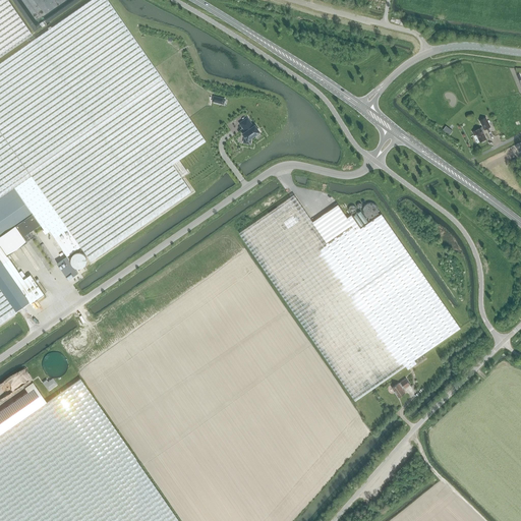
[(8,0),(0,0),(0,56),(33,35),(8,0)]
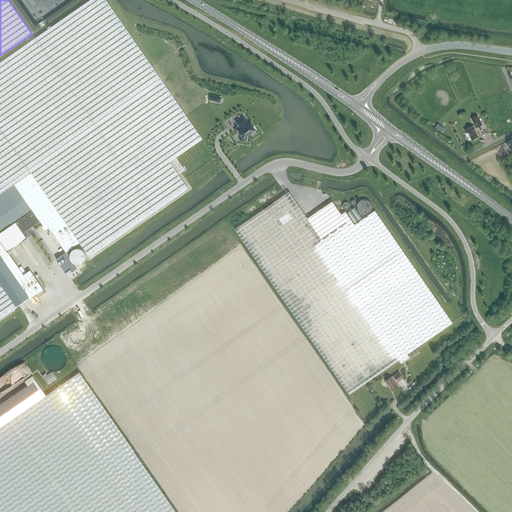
[(0,318),(43,289),(30,270),(24,274),(7,251),(8,250),(13,247),(14,246),(27,237),(23,232),(29,228),(40,220),(46,229),(49,227),(66,251),(79,242),(89,257),(188,188),(178,174),(184,169),(176,157),(188,148),(202,139),(105,0),(89,0),(0,62),(0,318)]
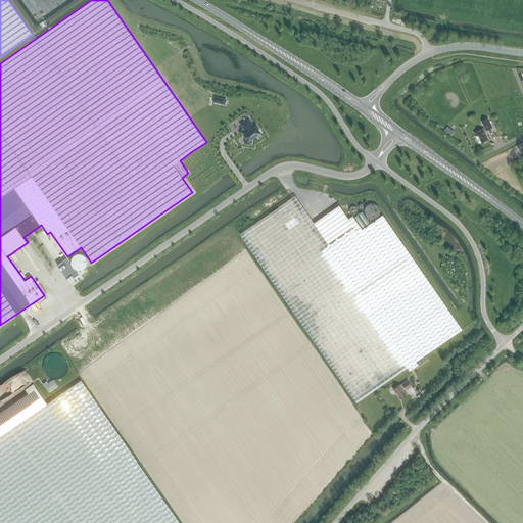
[(474,133),(476,136),(478,135),(482,142),(483,142),(483,143),(486,141),(485,141),(487,140),(483,132),(485,131),(492,128),(487,117),(481,122),(484,128),(474,133)]
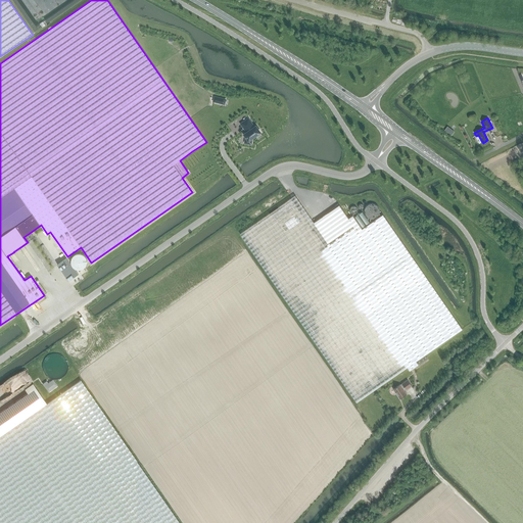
[(242,124),(248,132),(244,135),(246,137),(245,143),(250,143),(251,138),(259,133),(255,127),(254,128),(248,120),(242,124)]
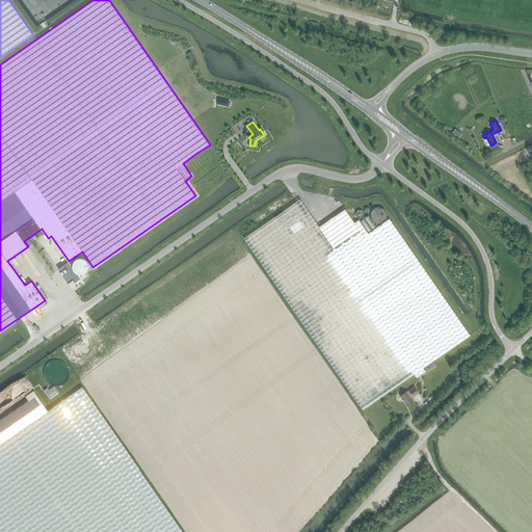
[(455,129),(452,132),(459,138),(462,134),(457,131),(455,129)]
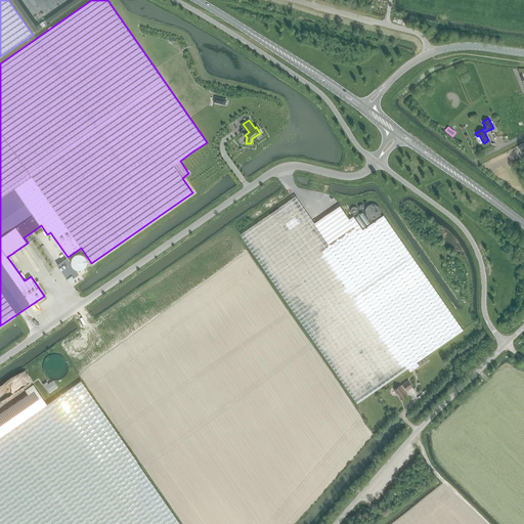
[(331,212),(314,224),(296,197),(287,203),(241,234),(357,402),(407,368),(409,372),(419,365),(417,361),(463,330),(384,216),(363,230),(354,216),(349,220),(340,206),(331,212)]
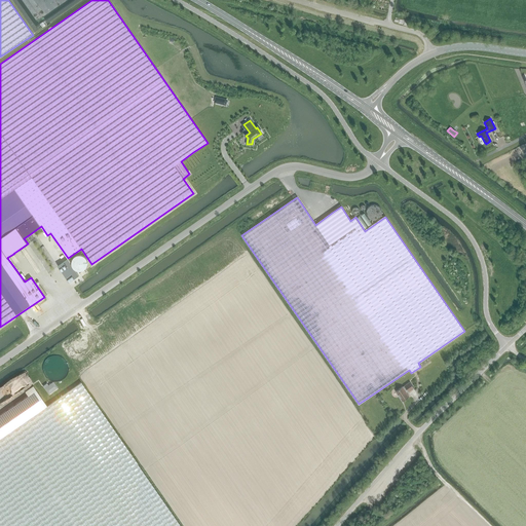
[(366,211),(366,213),(367,216),(368,218),(370,219),(372,220),(375,220),(377,220),(379,218),(381,216),(382,214),(382,211),(381,209),(379,207),(377,204),(374,204),(372,204),(369,205),(367,208),(366,211)]
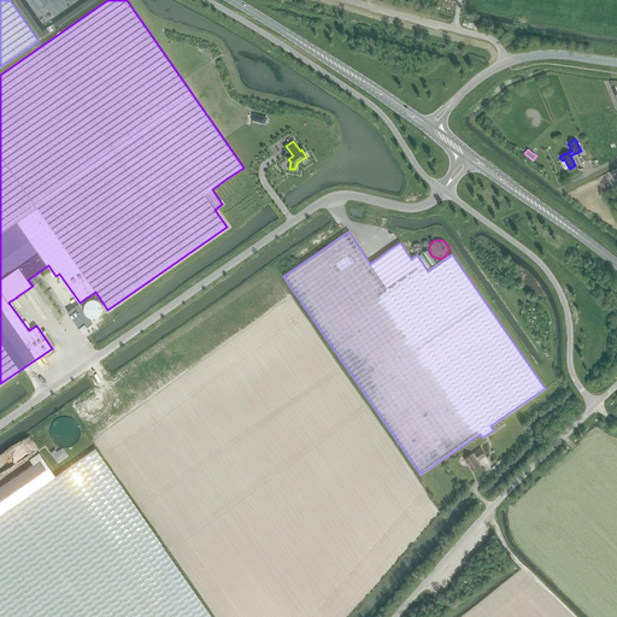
[(40,281),(35,275),(28,280),(33,286),(40,281)]
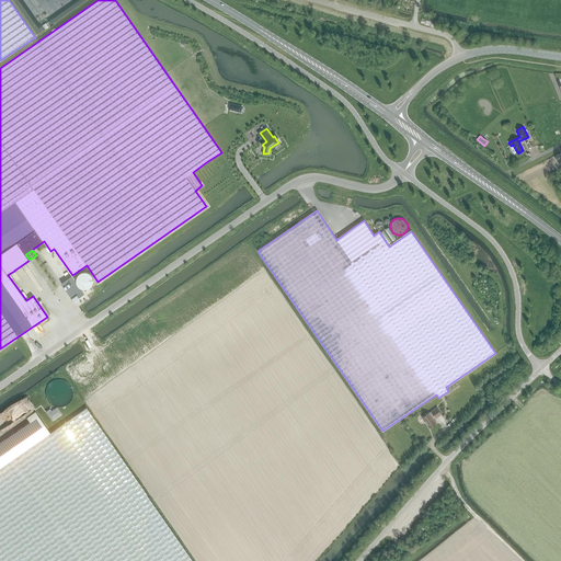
[(76,279),(77,283),(78,285),(80,287),(83,288),(87,288),(89,287),(91,285),(93,282),(93,279),(93,276),(91,274),(89,272),(87,271),(83,271),(80,272),(78,274),(77,276),(76,279)]
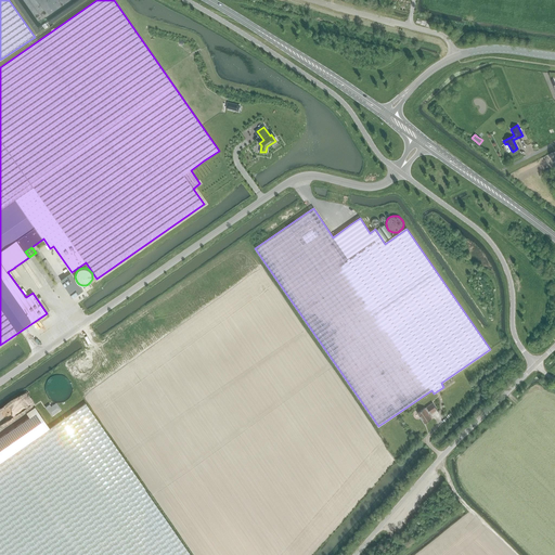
[(61,280),(73,298),(81,292),(69,274),(61,280)]
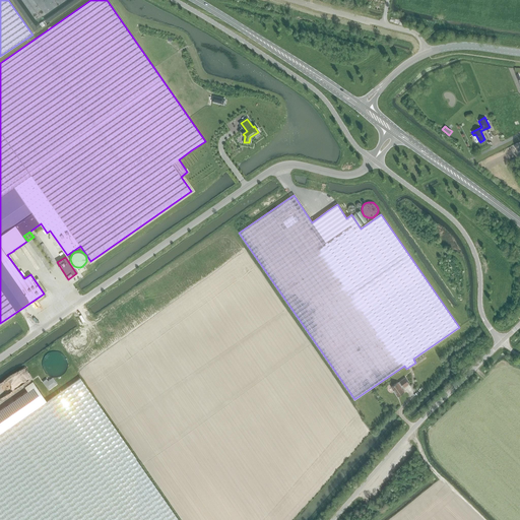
[(111,367),(88,383),(183,519),(223,519),(364,423),(255,266),(176,322),(160,301),(105,339),(117,358),(109,364),(111,367)]
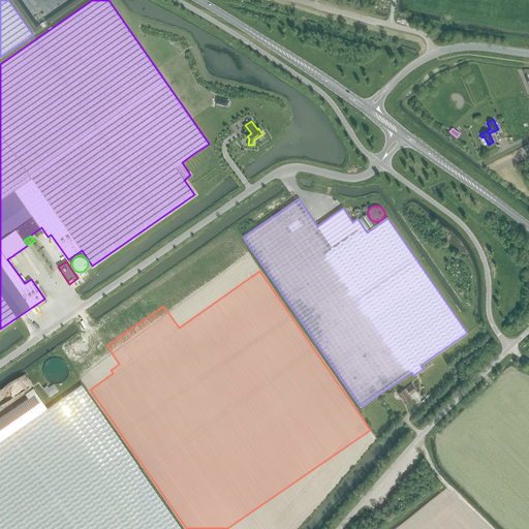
[(425,369),(433,363),(431,360),(422,366),(425,369)]
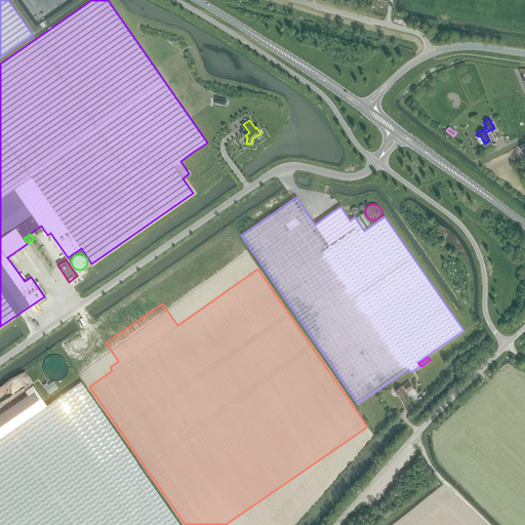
[(48,394),(57,388),(53,380),(48,385),(46,382),(42,386),(48,394)]
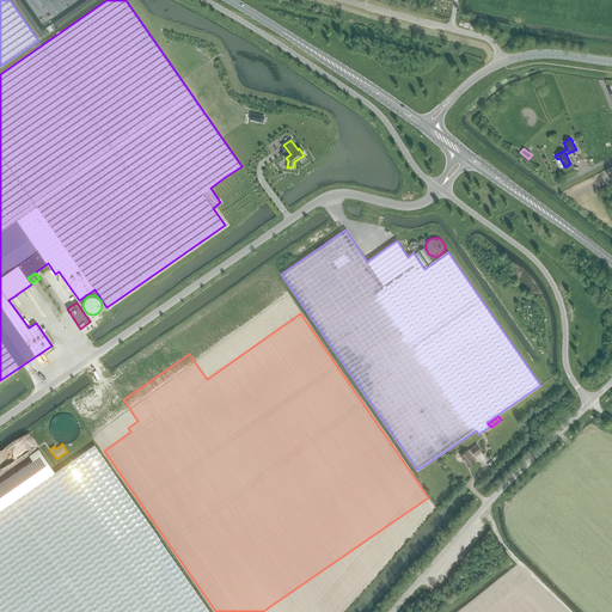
[(476,456),(482,452),(477,444),(471,448),(469,450),(460,454),(467,466),(476,460),(473,457),(475,456),(476,456)]
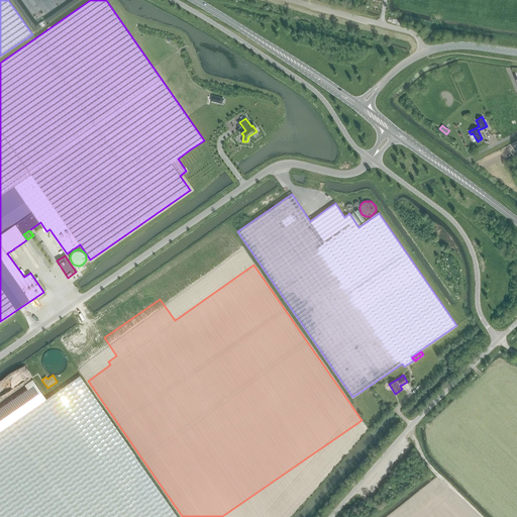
[(0,430),(0,516),(177,516),(80,376),(45,399),(0,430)]
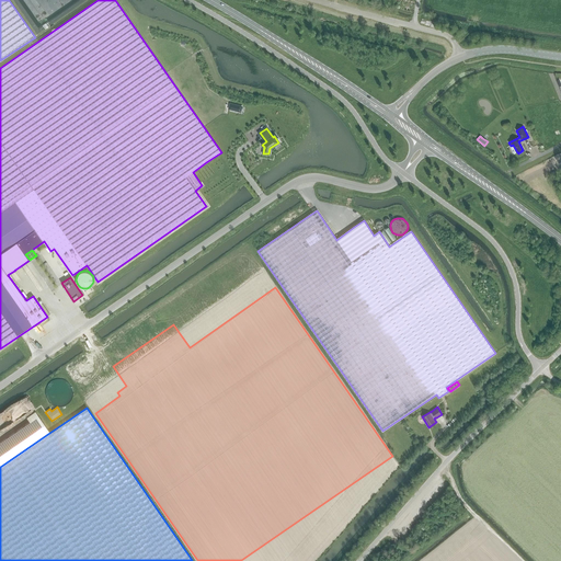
[(0,467),(49,433),(35,412),(26,418),(30,422),(0,442),(0,467)]
